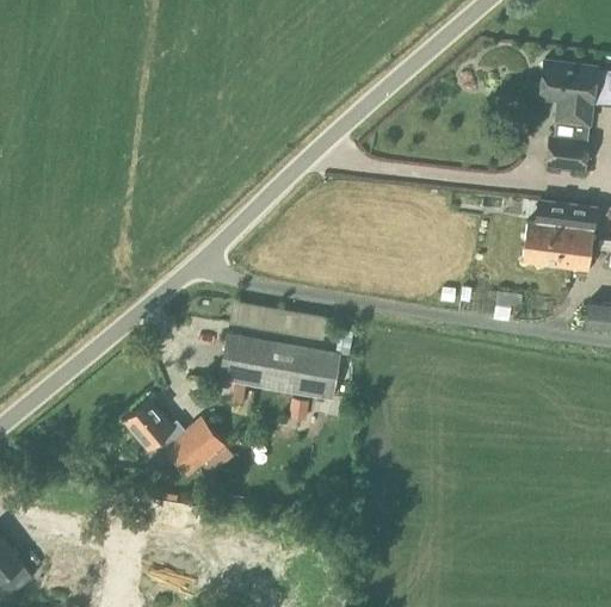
[(555,124),(590,128),(597,69),(544,63),(539,101),(559,104),(555,124)]
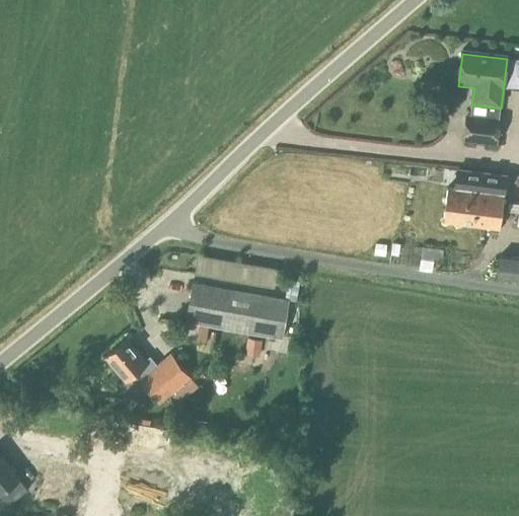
[(500,123),(467,119),(464,143),(497,147),(500,123)]
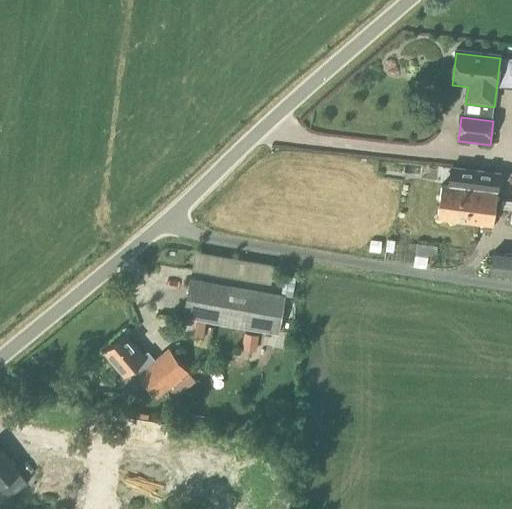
[(478,201),(497,204),(500,177),(451,171),(449,189),(479,193),(478,201)]
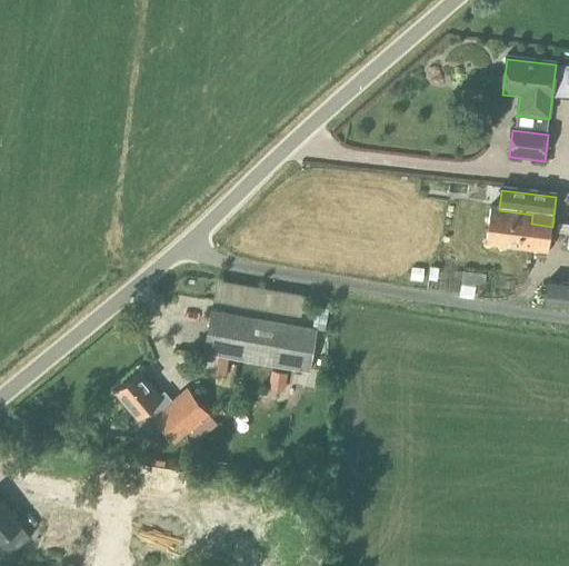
[(532,215),(499,210),(491,209),(486,247),(548,255),(552,227),(531,224),(532,215)]
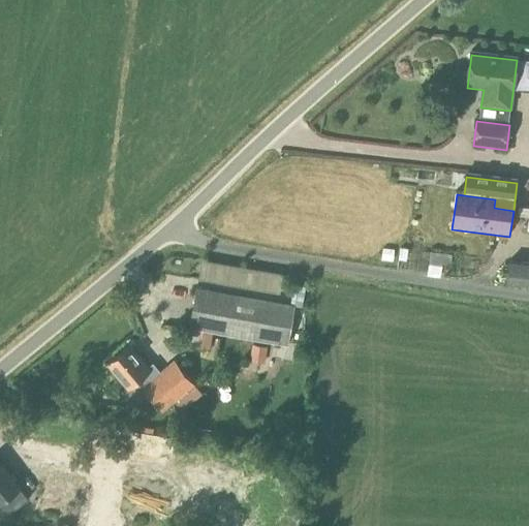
[(241,266),(241,267),(198,258),(194,278),(258,290),(262,271),(241,266)]
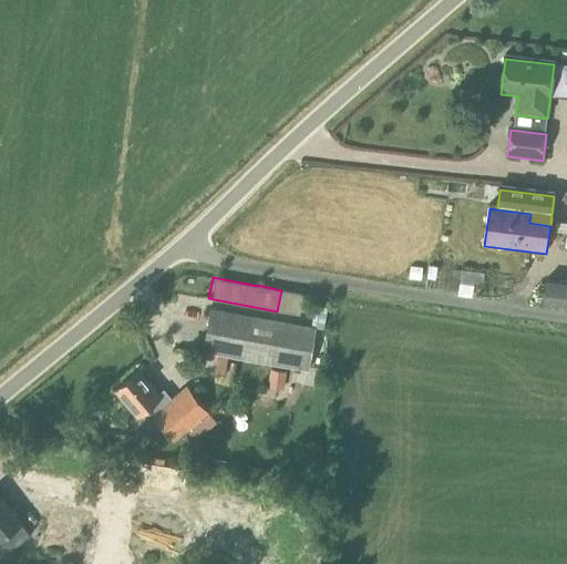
[(566,285),(546,283),(543,307),(566,309),(566,285)]
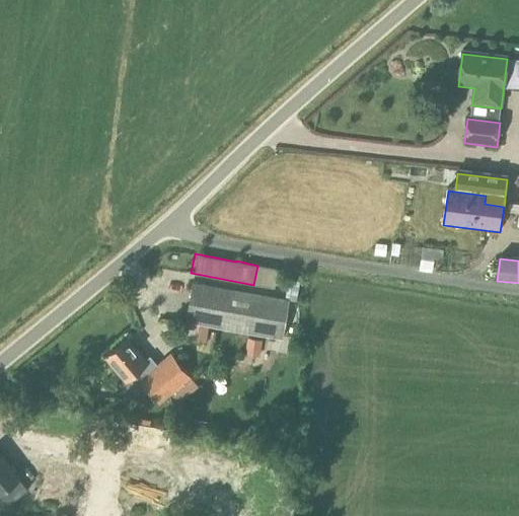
[(290,302),(193,285),(186,324),(283,342),(290,302)]
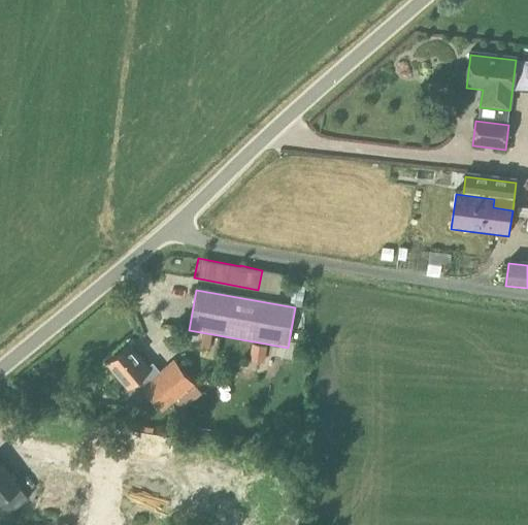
[(264,367),(267,350),(252,347),(250,365),(264,367)]
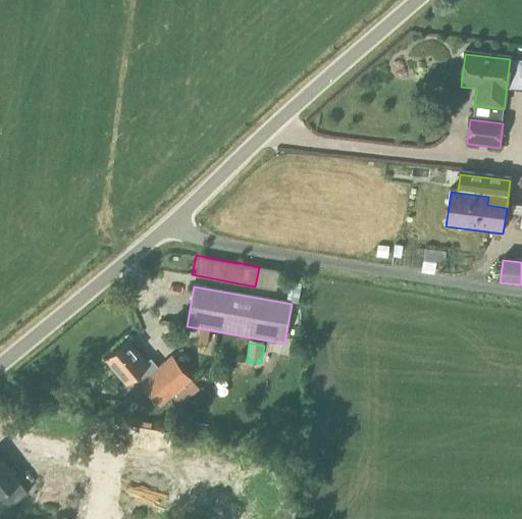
[(146,366),(129,344),(107,362),(126,386),(120,391),(132,404),(147,393),(161,410),(193,383),(172,358),(158,370),(152,361),(146,366)]
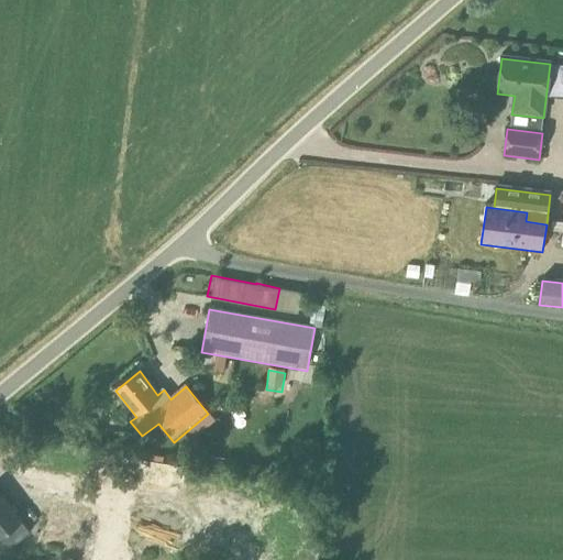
[(20,523),(0,496),(0,542),(8,553),(31,536),(21,523),(20,523)]
